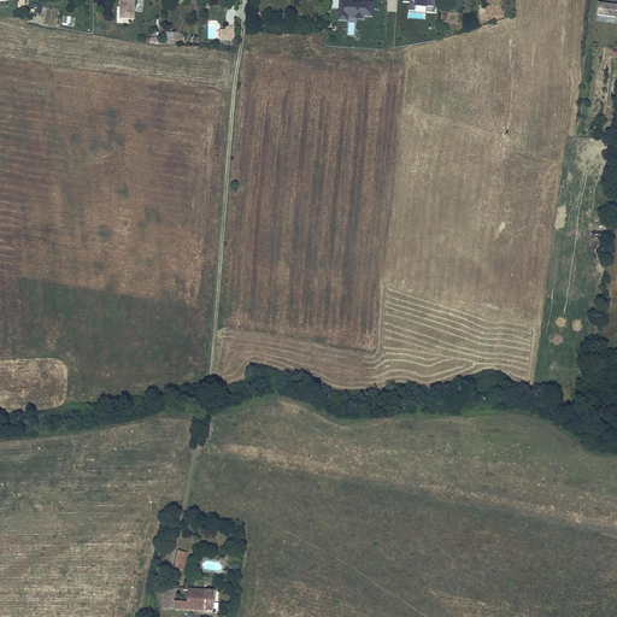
[(121,0),(121,19),(134,19),(134,12),(131,12),(131,9),(134,9),(134,0),(121,0)]
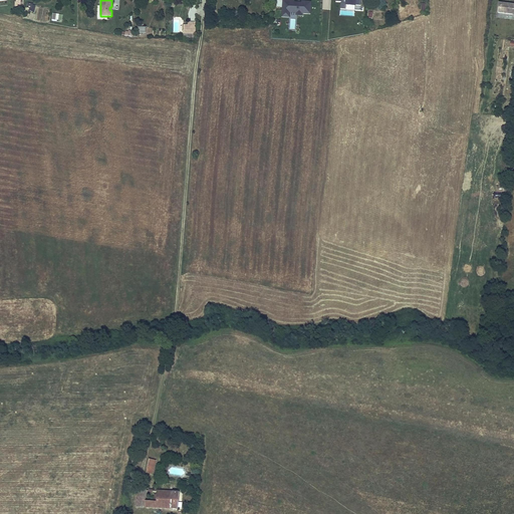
[(310,14),(311,2),(302,2),(302,3),(291,2),(291,1),(283,0),(282,16),(289,17),(290,12),(296,13),(296,12),(301,12),(301,13),(310,14)]
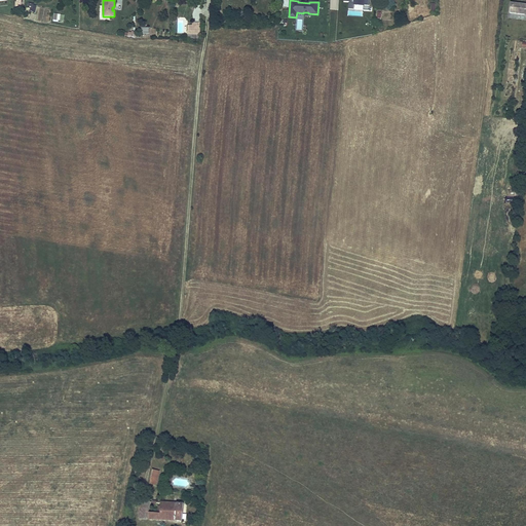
[(344,0),(345,1),(349,1),(348,9),(354,9),(354,5),(364,5),(363,10),(369,10),(370,0),(344,0)]
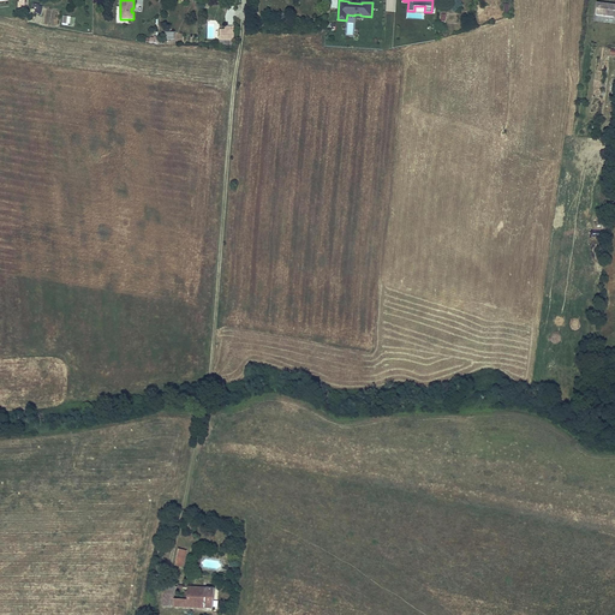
[(42,15),(43,5),(34,4),(33,13),(42,15)]
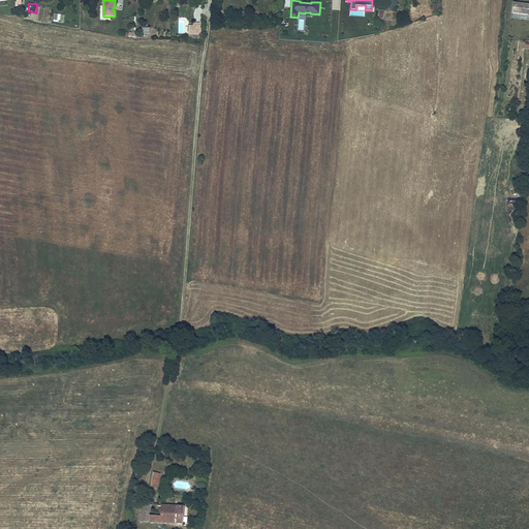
[(512,12),(527,14),(528,5),(522,4),(522,5),(520,5),(521,4),(514,3),(512,12)]
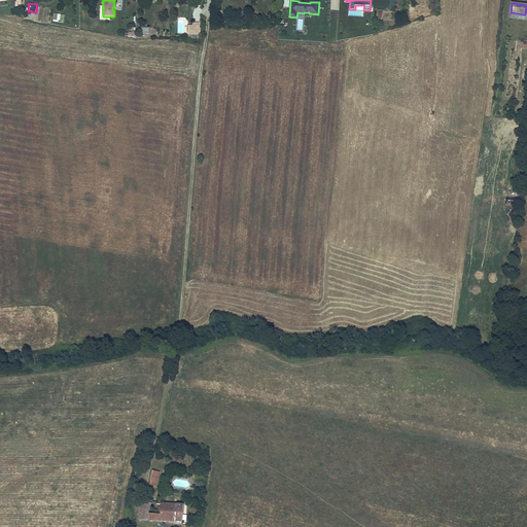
[(201,35),(201,27),(192,26),(187,26),(187,34),(188,34),(199,35),(201,35)]
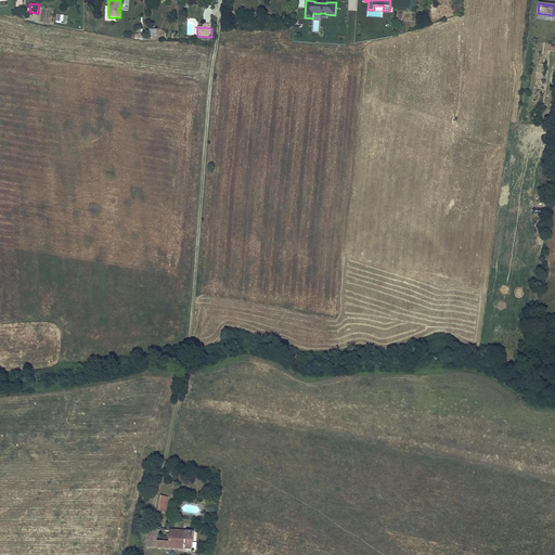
[(165,513),(168,497),(160,495),(157,511),(165,513)]
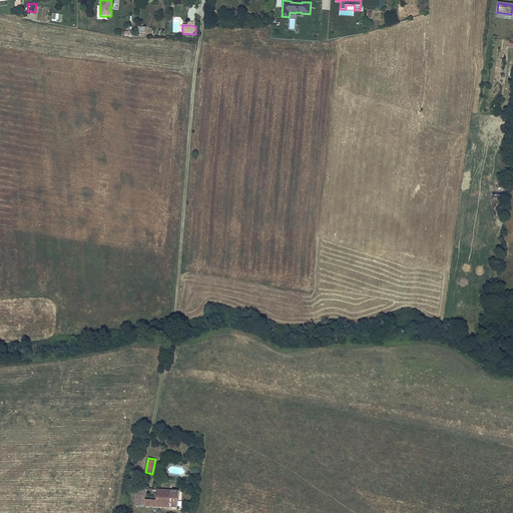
[(145,500),(146,489),(138,489),(136,505),(144,506),(145,500)]
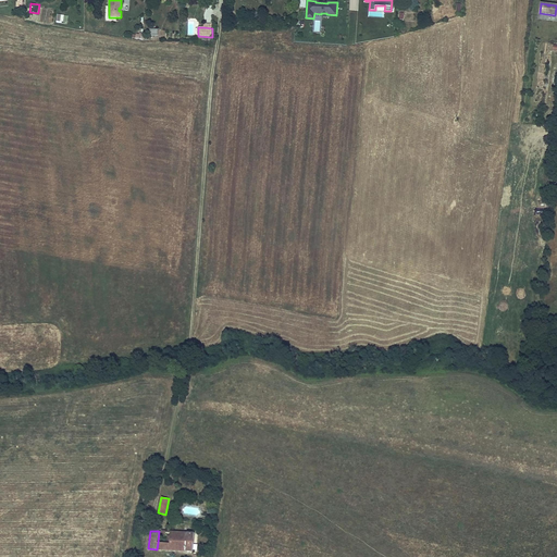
[(193,552),(195,533),(170,532),(170,535),(169,544),(166,543),(158,543),(157,549),(193,552)]
